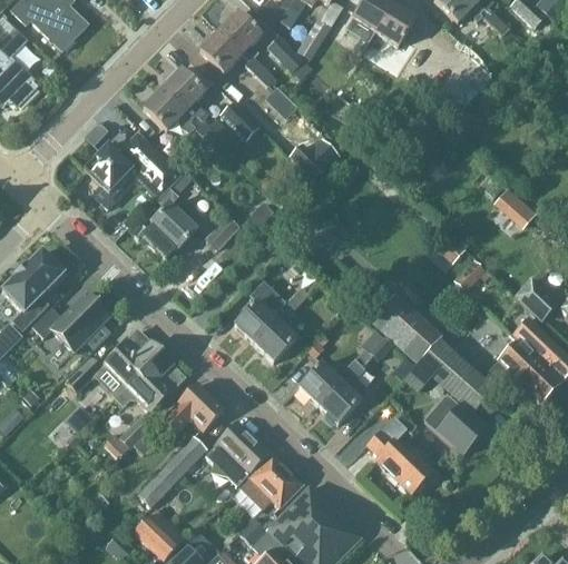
[(49,0),(19,0),(10,10),(27,26),(32,20),(62,49),(88,23),(69,5),(74,0),(49,0)]
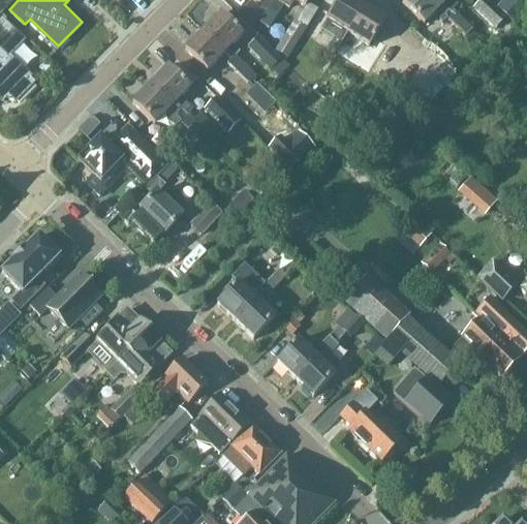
[(253,0),(241,12),(252,24),(265,10),(260,5),(255,0),(253,0)]
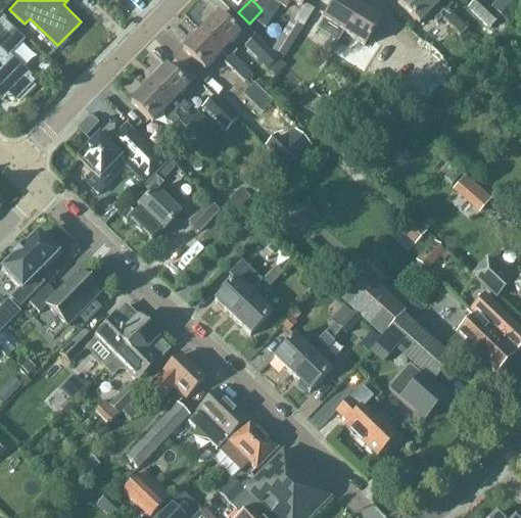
[(259,0),(257,5),(262,10),(265,6),(275,12),(282,0),(259,0)]
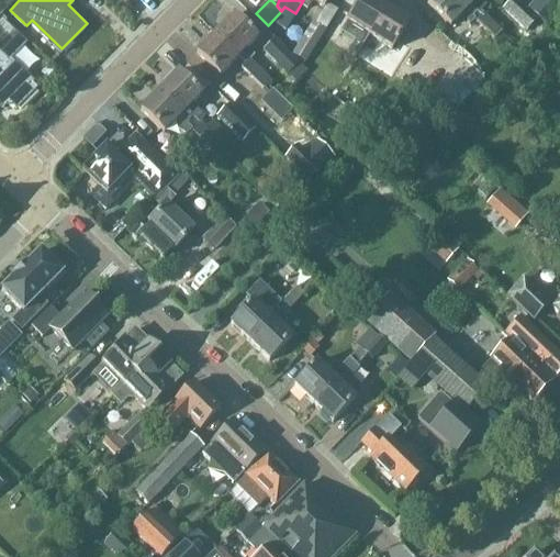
[(358,0),(347,18),(342,28),(356,36),(350,45),(358,49),(366,39),(366,37),(370,32),(388,2),(383,0),(358,0)]
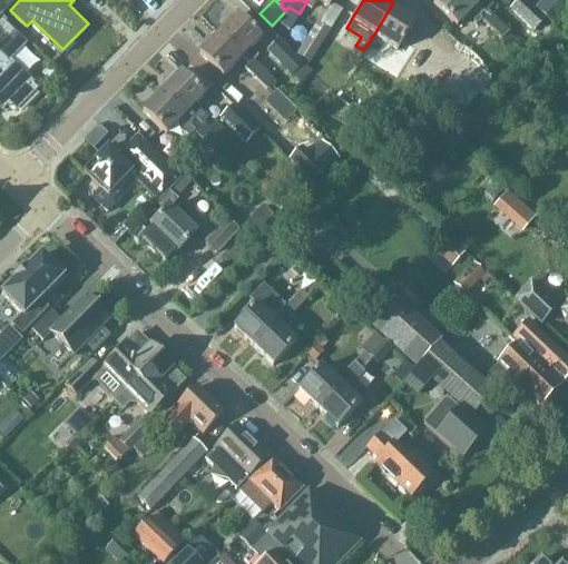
[(500,17),(490,7),(487,11),(476,0),(439,0),(460,22),(469,12),(479,20),(482,17),(492,26),(500,17)]
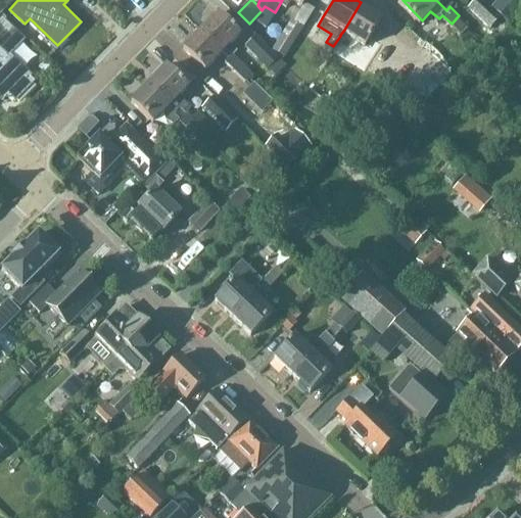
[(436,0),(446,10),(450,6),(455,0),(436,0)]
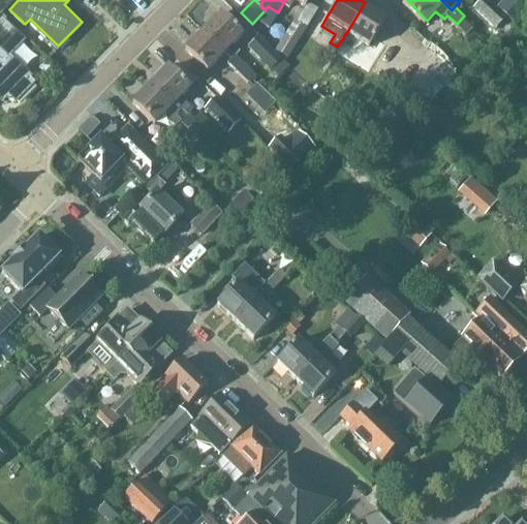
[(477,0),(473,5),(497,25),(508,12),(498,4),(498,3),(495,0),(477,0)]
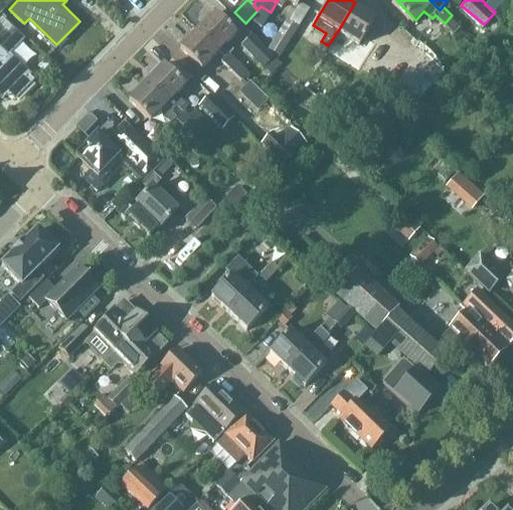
[(503,19),(502,20),(506,23),(512,16),(512,0),(488,0),(485,3),(485,4),(503,19)]
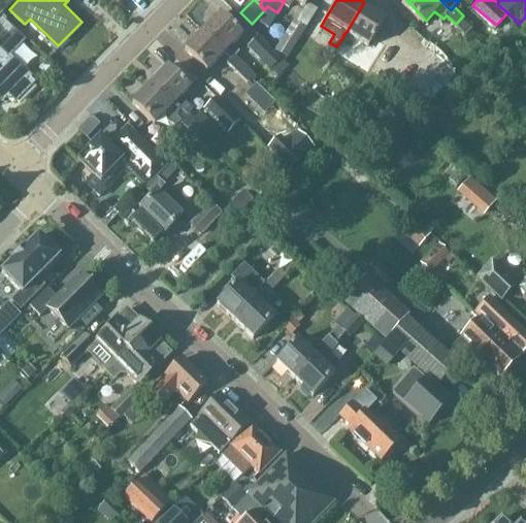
[(343,35),(343,36),(348,39),(354,42),(358,36),(368,42),(385,15),(364,2),(348,30),(343,35)]
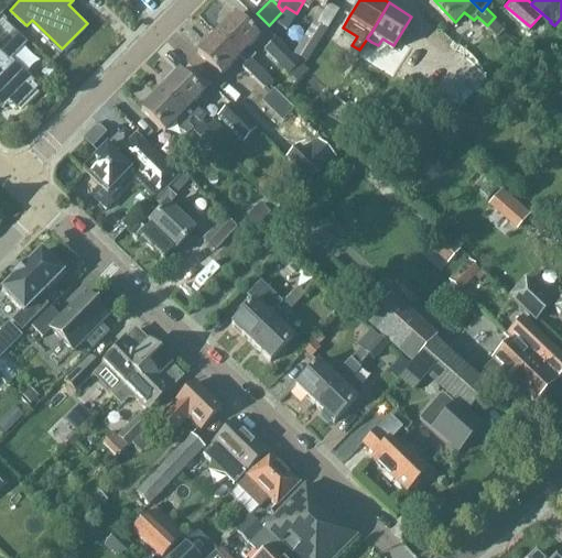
[(288,26),(296,13),(285,7),(282,11),(278,19),(283,23),(288,26)]
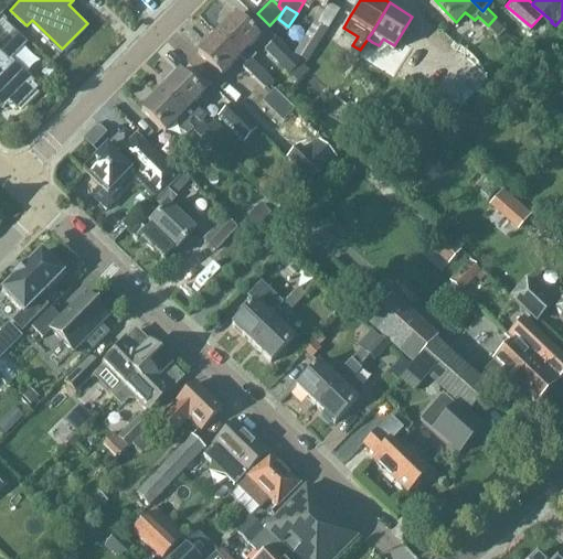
[(251,44),(261,33),(236,10),(218,29),(243,53),(250,60),(254,56),(258,51),(251,44)]
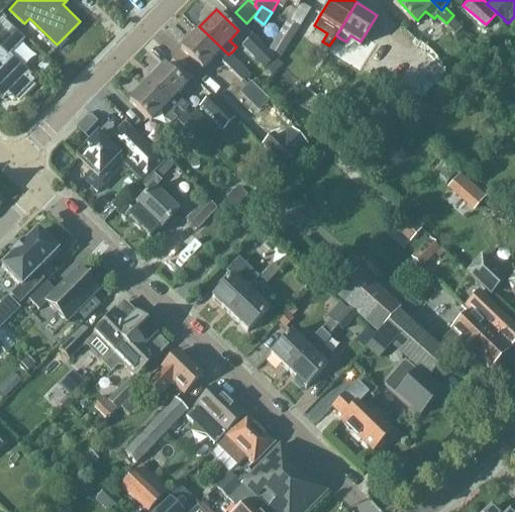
[(31,71),(10,50),(24,36),(3,15),(0,18),(0,83),(10,93),(31,71)]
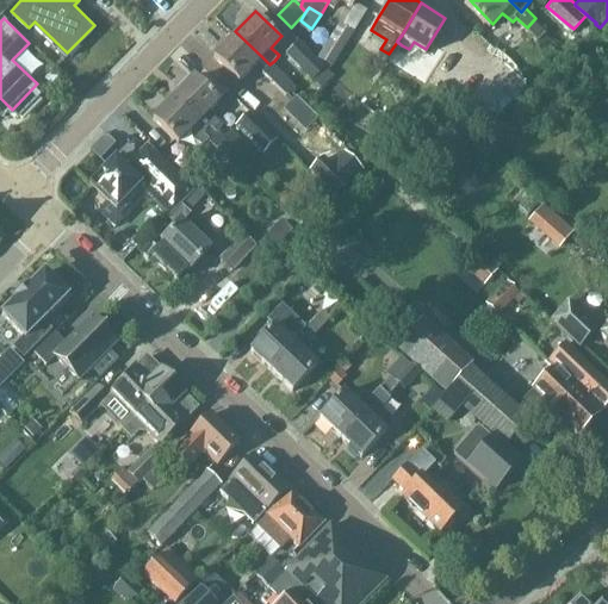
[(538,38),(543,33),(547,29),(535,18),(527,27),(538,38)]
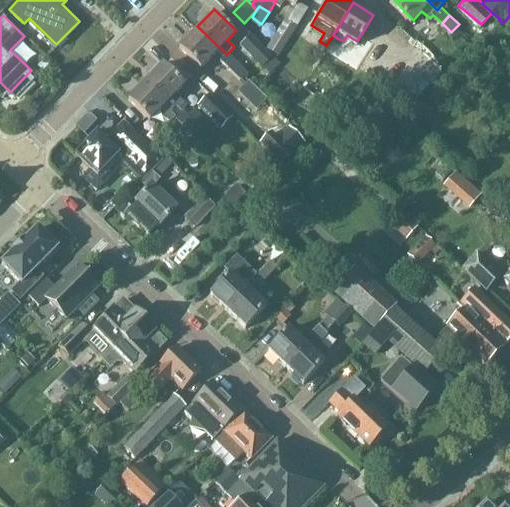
[(203,65),(220,48),(197,26),(181,43),(203,65)]
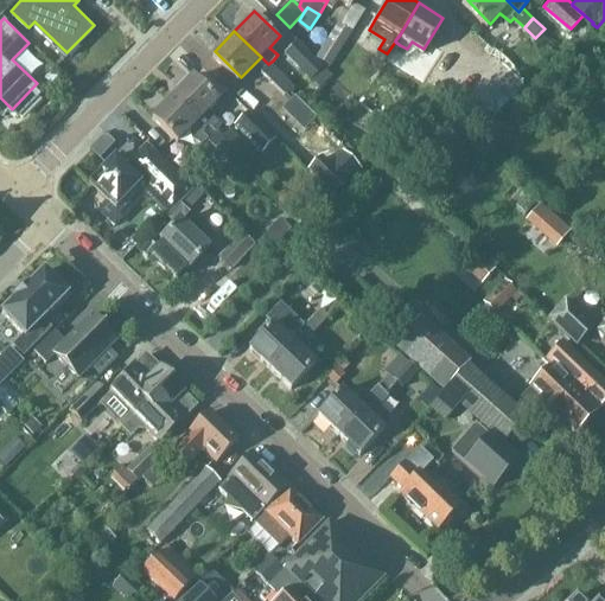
[(286,50),(322,83),(333,71),(313,51),(300,38),(299,37),(286,50)]
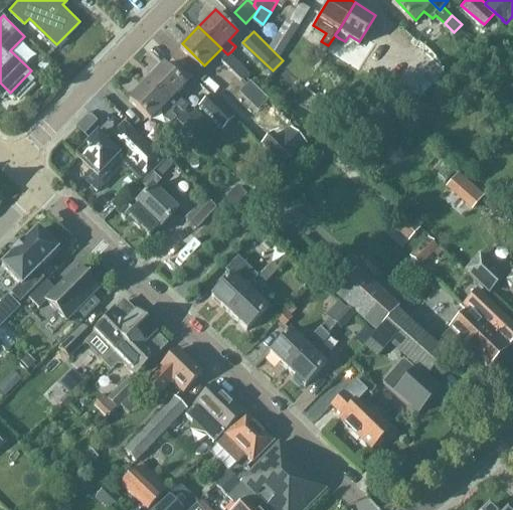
[(277,32),(269,45),(282,53),(289,41),(277,32)]
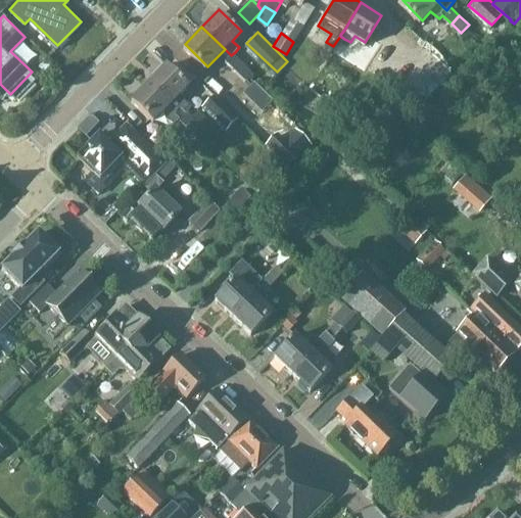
[(231,55),(227,60),(232,65),(237,69),(244,61),(235,52),(231,55)]
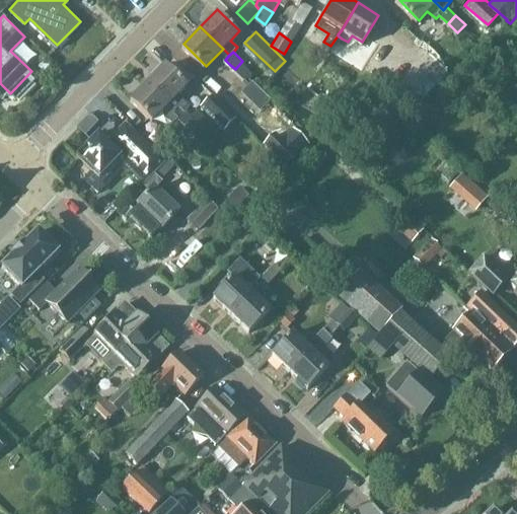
[(504,59),(497,52),(486,63),(493,70),(504,59)]
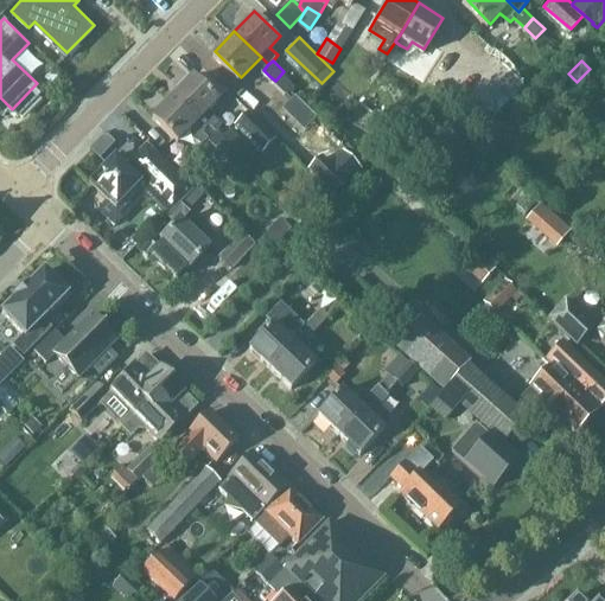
[(57,66),(48,76),(53,81),(62,71),(57,66)]
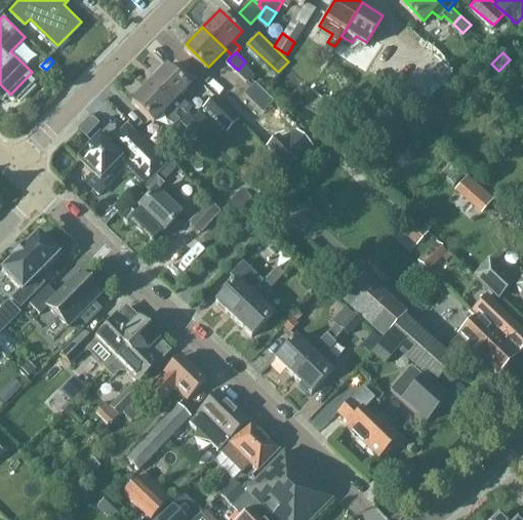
[(247,79),(251,75),(254,71),(245,62),(238,70),(247,79)]
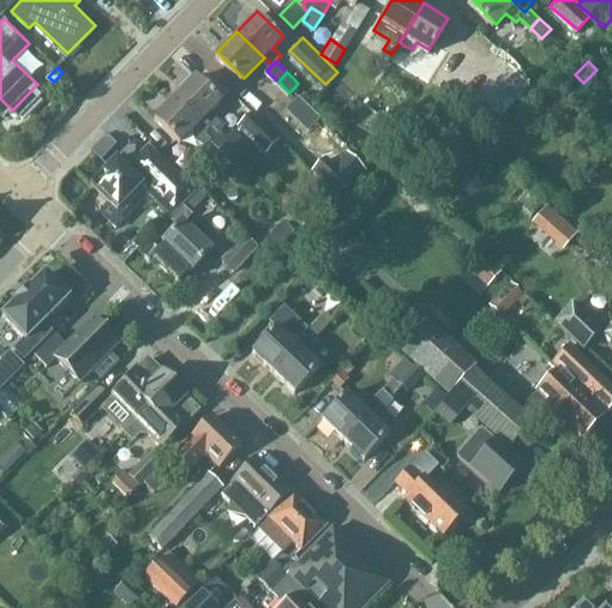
[(213,109),(222,98),(197,73),(177,94),(209,126),(214,121),(222,128),(227,124),(213,109)]
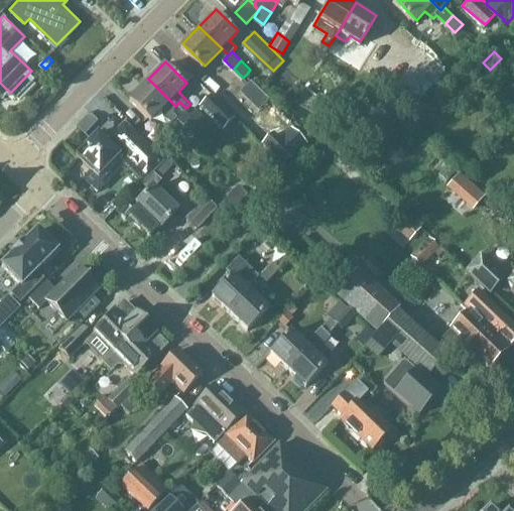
[(371,67),(365,77),(379,85),(384,75),(371,67)]
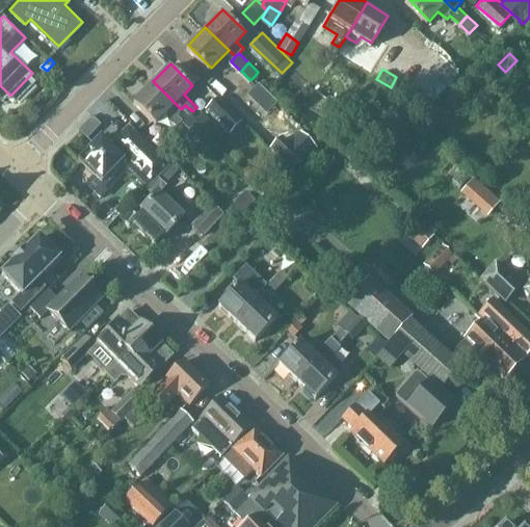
[(195,115),(192,111),(185,105),(181,109),(153,81),(135,99),(157,122),(168,111),(175,116),(177,113),(187,124),(195,115)]
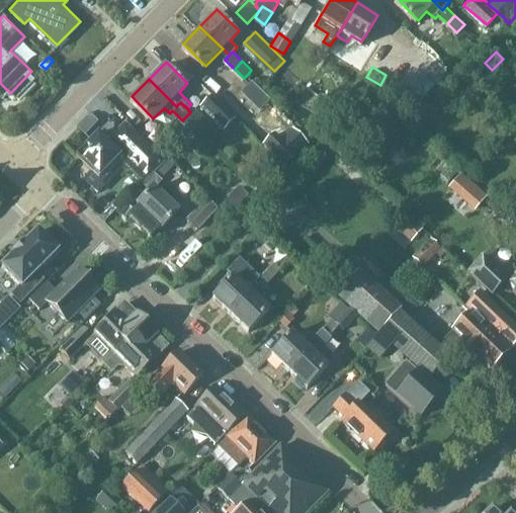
[(236,114),(212,92),(200,103),(225,126),(236,114)]
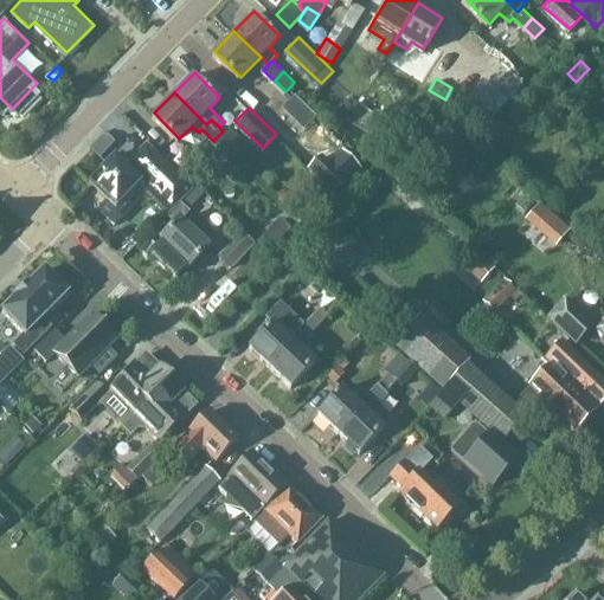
[(225,152),(229,148),(235,153),(248,140),(230,123),(223,131),(213,141),(225,152)]
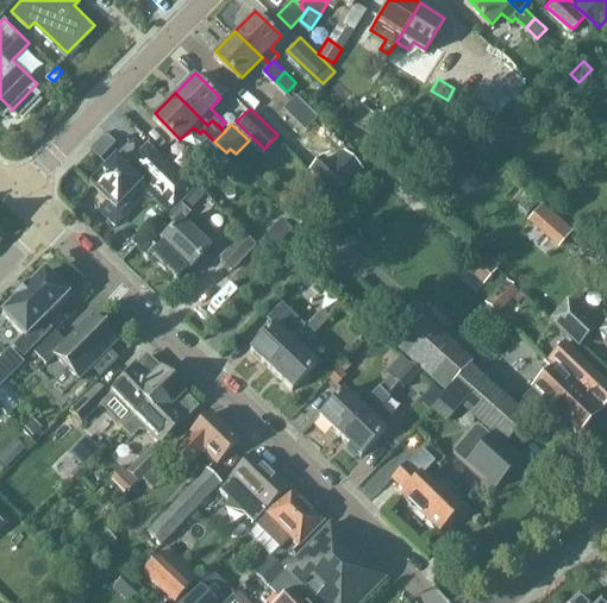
[(102,134),(91,146),(101,157),(117,140),(111,134),(110,133),(108,133),(105,133),(104,134),(102,134)]
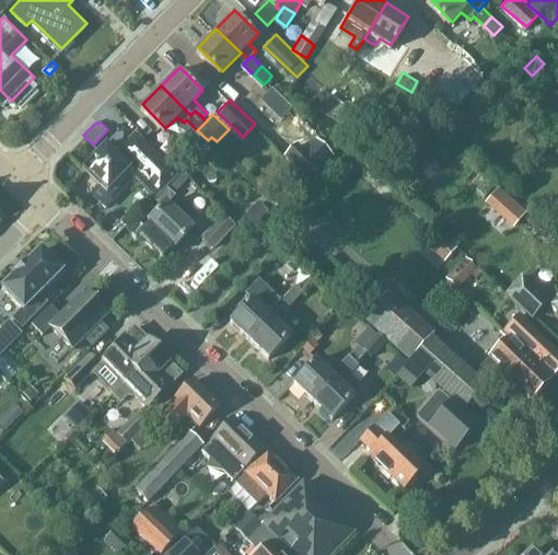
[(155,196),(167,184),(179,172),(139,131),(119,151),(107,139),(82,164),(101,182),(92,192),(107,206),(136,176),(155,196)]
